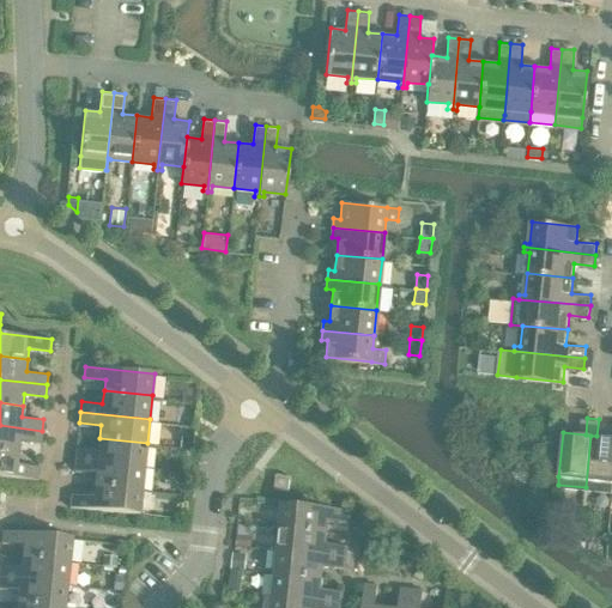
[(0,425),(0,449),(18,451),(19,439),(41,442),(42,431),(0,425)]
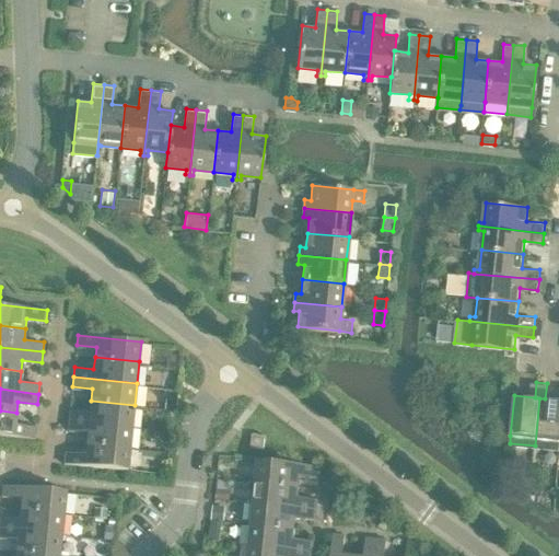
[(165,408),(175,409),(177,409),(177,398),(166,397),(165,408)]
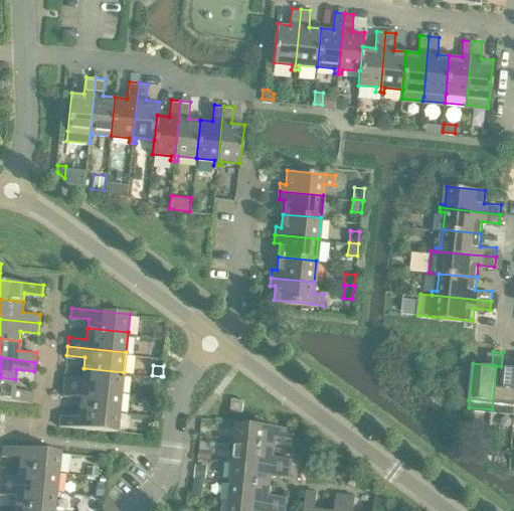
[(496,366),(492,409),(513,411),(513,368),(501,366),(496,366)]
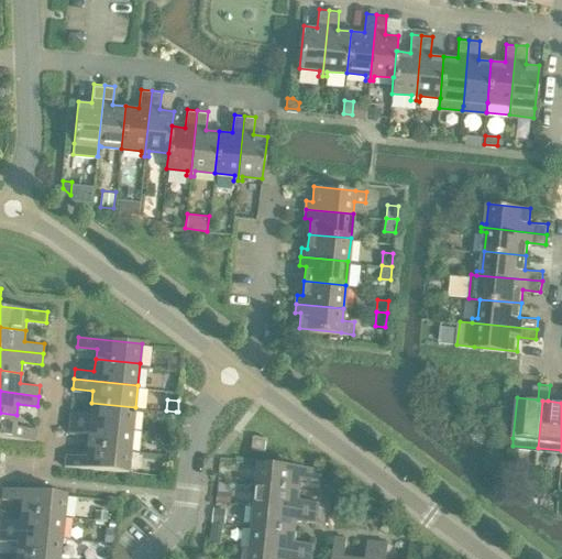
[(69,410),(68,420),(133,427),(135,407),(91,403),(90,413),(69,410)]
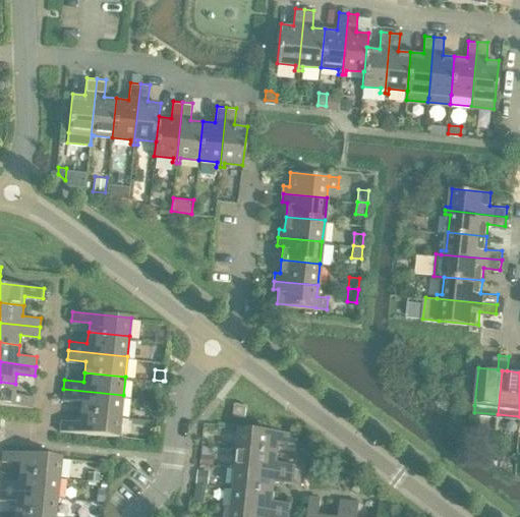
[(0,402),(32,405),(33,395),(14,393),(15,384),(0,382),(0,402)]
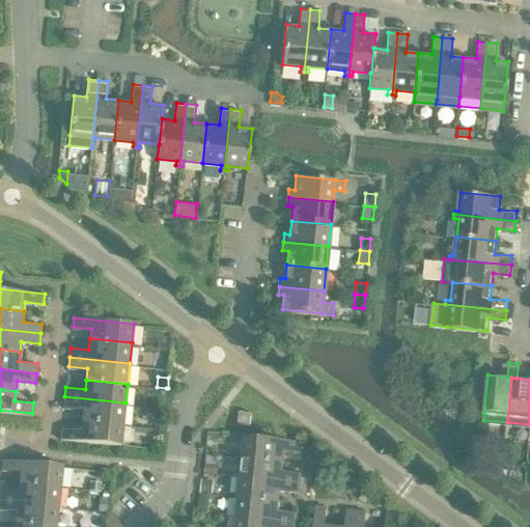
[(83,409),(82,417),(123,421),(126,403),(64,396),(63,407),(83,409)]
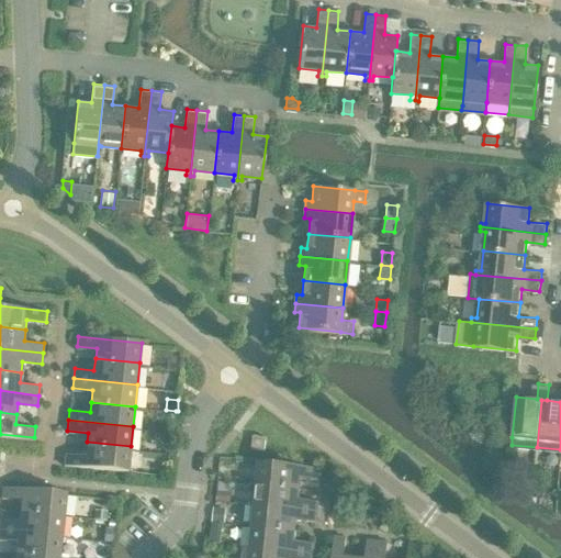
[(254,434),(253,444),(253,446),(266,448),(267,435),(254,434)]
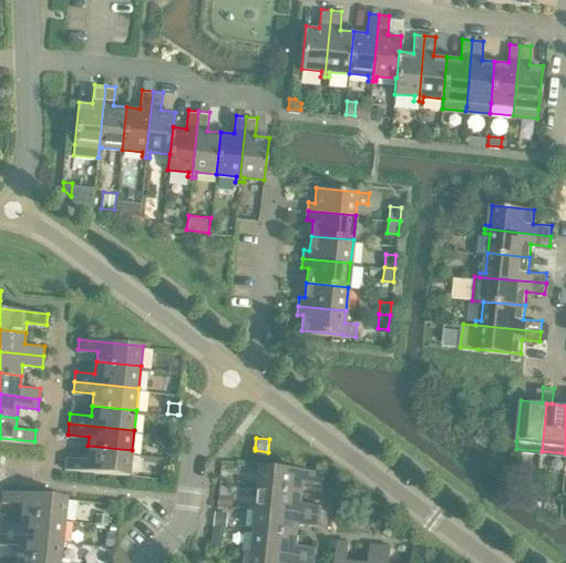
[(65,456),(64,467),(129,473),(132,450),(88,446),(86,458),(65,456)]
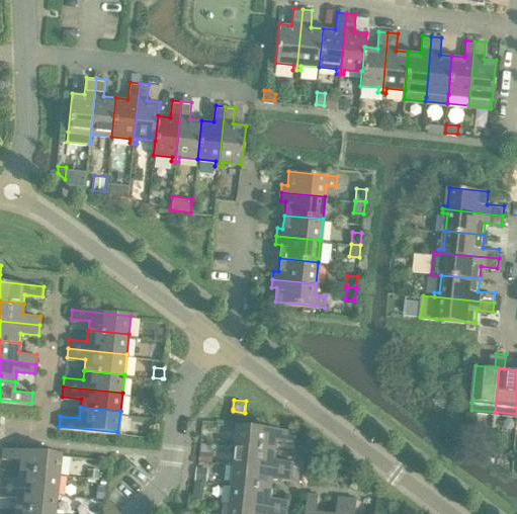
[(239,424),(237,445),(277,449),(278,438),(296,440),(297,430),(239,424)]
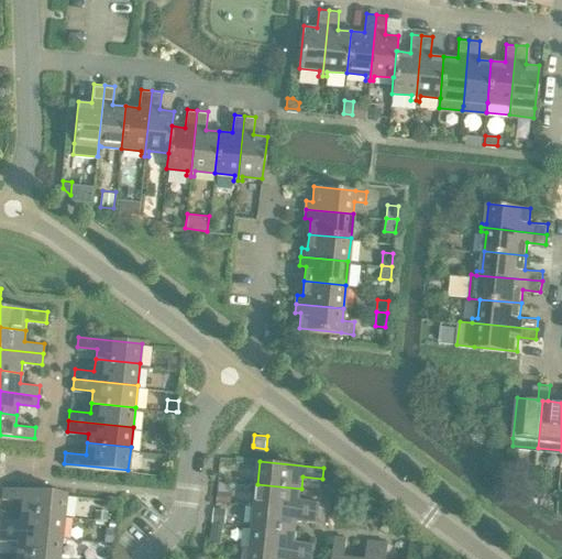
[(257,484),(255,505),(319,512),(320,500),(300,499),(301,489),(257,484)]
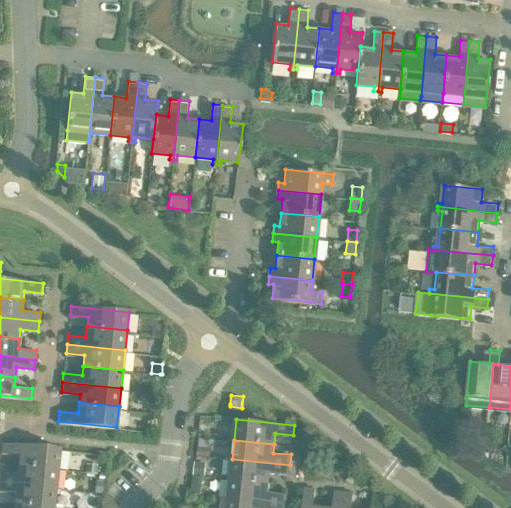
[(19,453),(18,463),(58,467),(60,447),(3,441),(2,451),(19,453)]
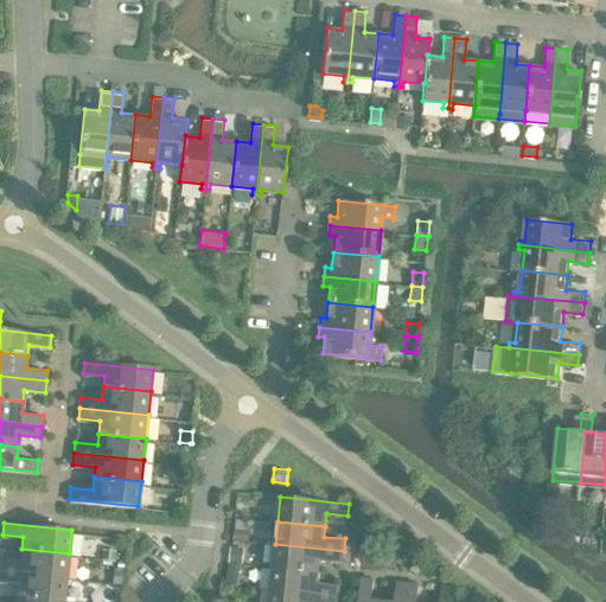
[(235,536),(249,537),(249,529),(235,527),(235,536)]
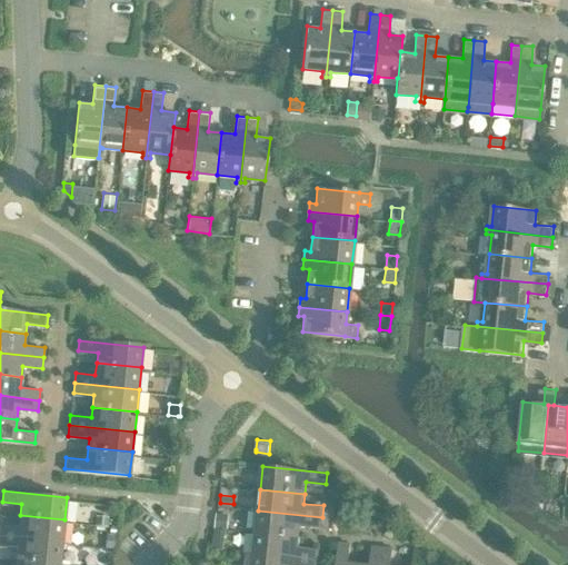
[(322,517),(258,511),(256,533),(300,537),(301,524),(321,526),(322,517)]
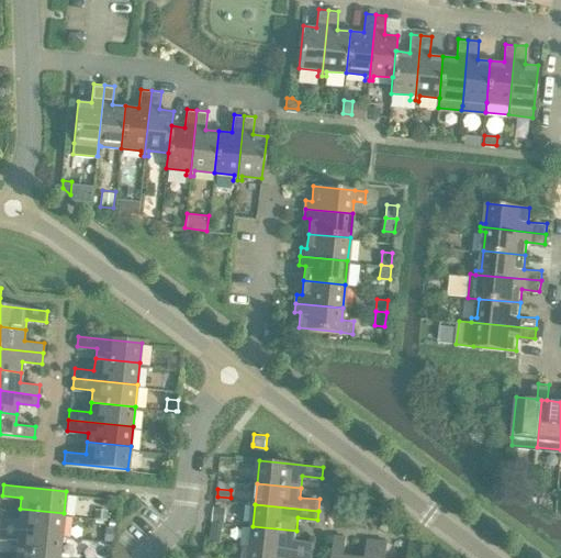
[(214,505),(213,519),(224,520),(225,506),(214,505)]
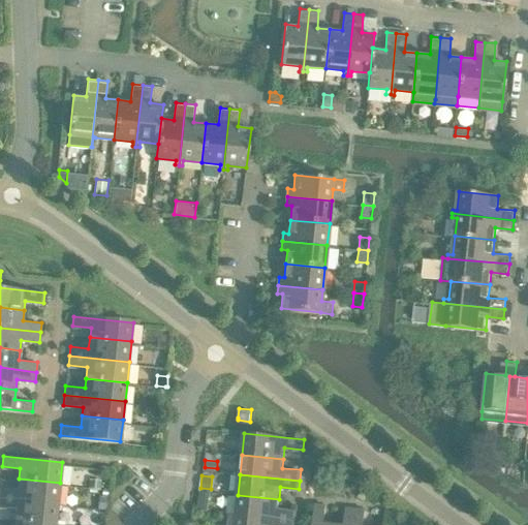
[(89,486),(100,487),(101,479),(89,476),(89,486)]
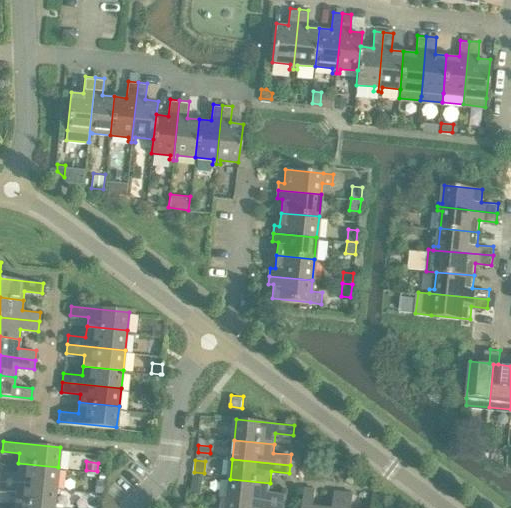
[(0,470),(0,479),(56,486),(58,467),(18,463),(17,472),(0,470)]
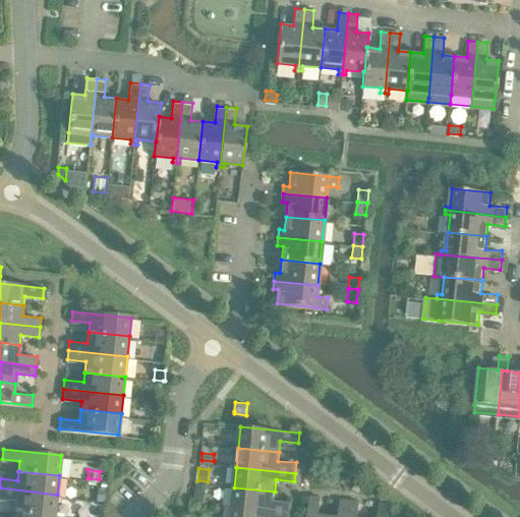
[(193,500),(204,501),(205,484),(196,483),(193,500)]
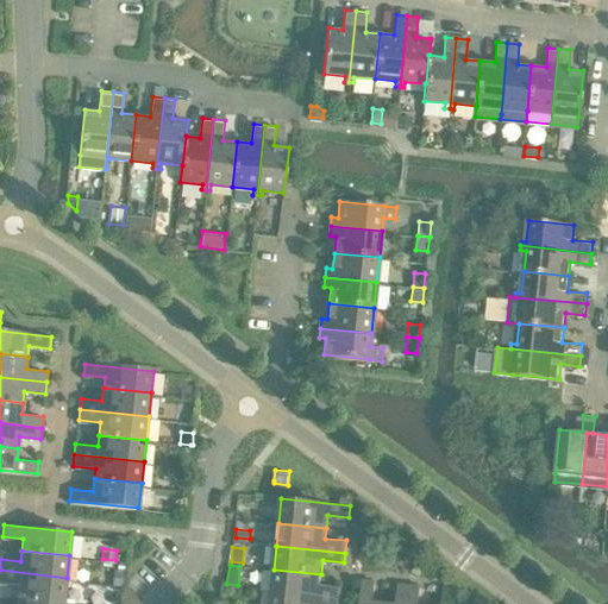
[(0,582),(18,584),(17,596),(64,601),(67,578),(0,570),(0,582)]
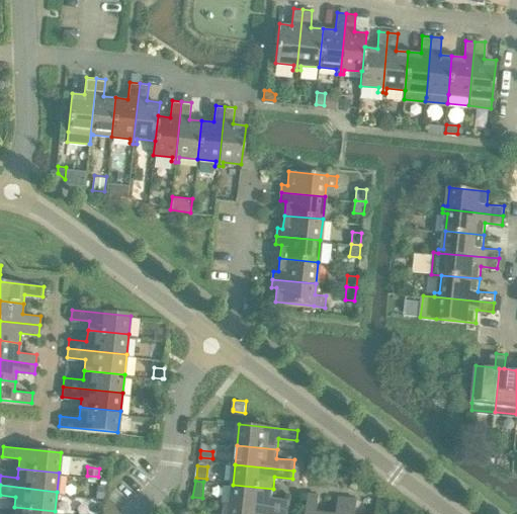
[(273,489),(233,485),(231,503),(289,509),(290,498),(272,497),(273,489)]
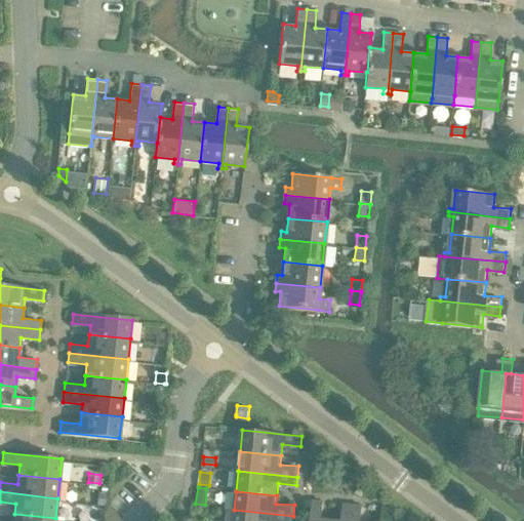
[(99,492),(98,503),(106,504),(107,492),(99,492)]
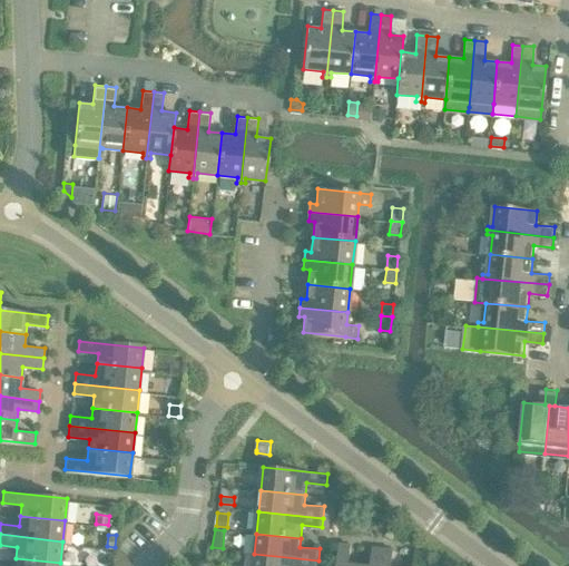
[(337,565),(360,565),(361,564),(350,563),(351,543),(340,542),(337,565)]
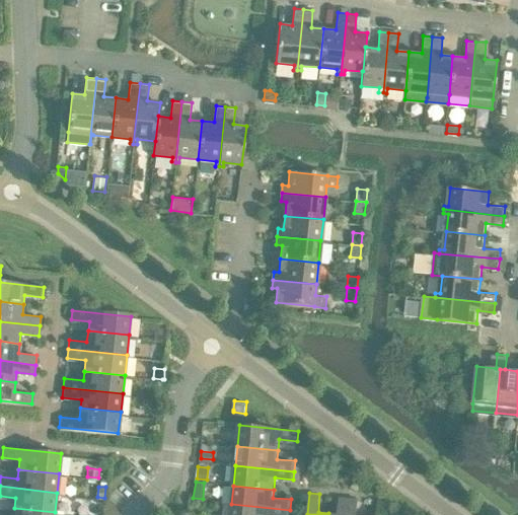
[(338,514),(328,513),(327,514),(347,514),(349,497),(340,496),(338,514)]
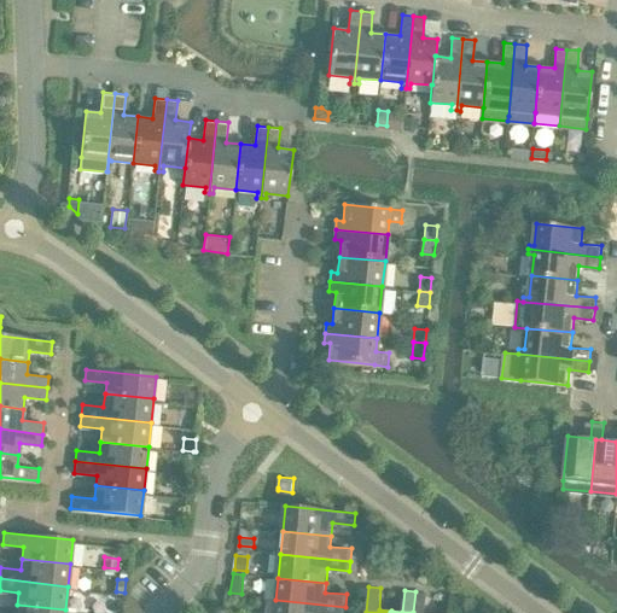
[(415,591),(413,612),(425,612),(428,593),(415,591)]
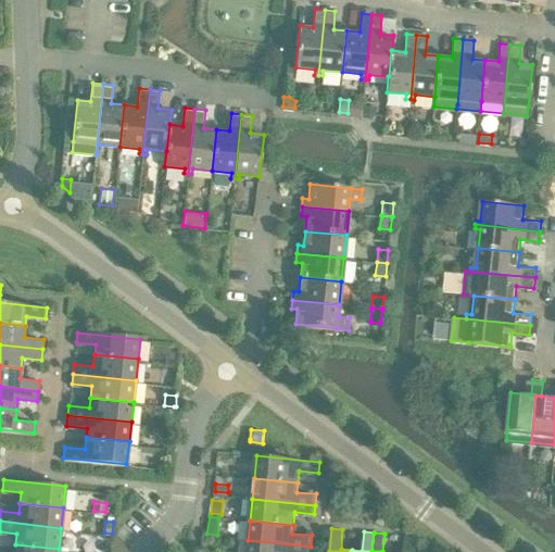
[(415,551),(416,537),(405,536),(403,551),(415,551)]
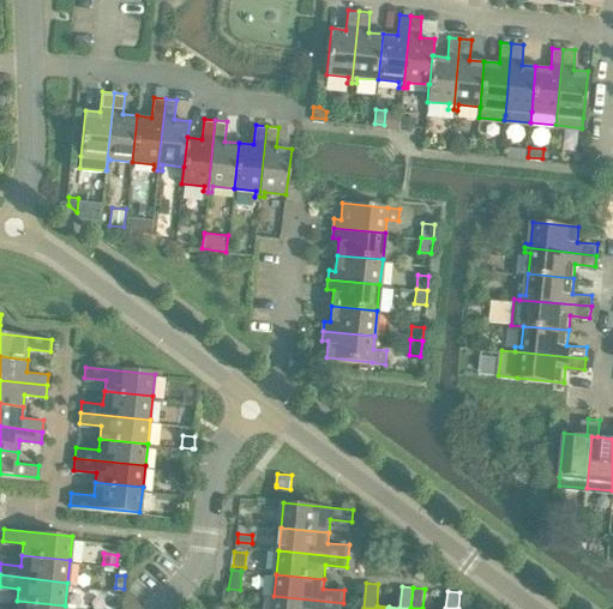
[(342,608),(343,603),(274,596),(271,608),(342,608)]
